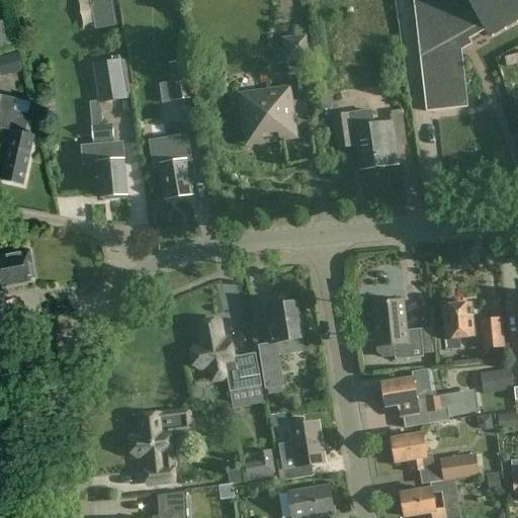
[(110,0),(87,0),(91,27),(114,24),(110,0)]
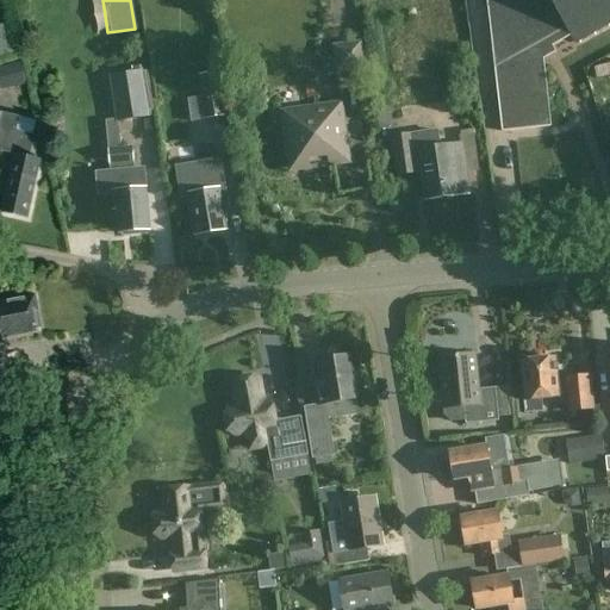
[(574,43),(609,23),(609,0),(487,0),(503,134),(551,128),(541,51),(570,36),(574,43)]
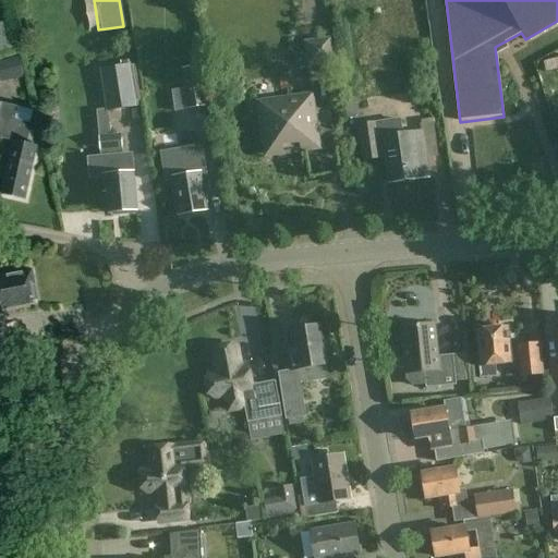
[(0,50),(13,47),(9,33),(0,34),(0,50)]
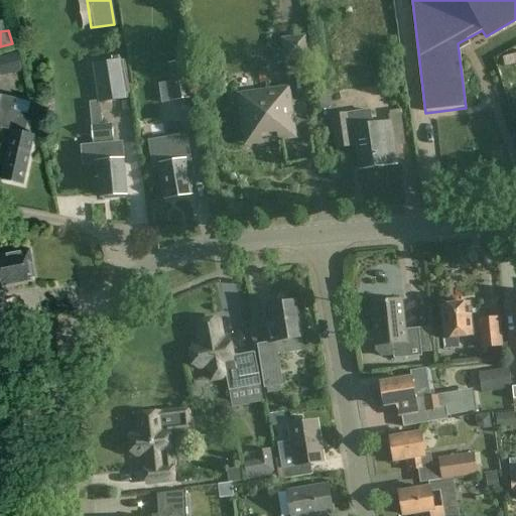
[(284,62),(308,59),(305,35),(281,38),(284,62)]
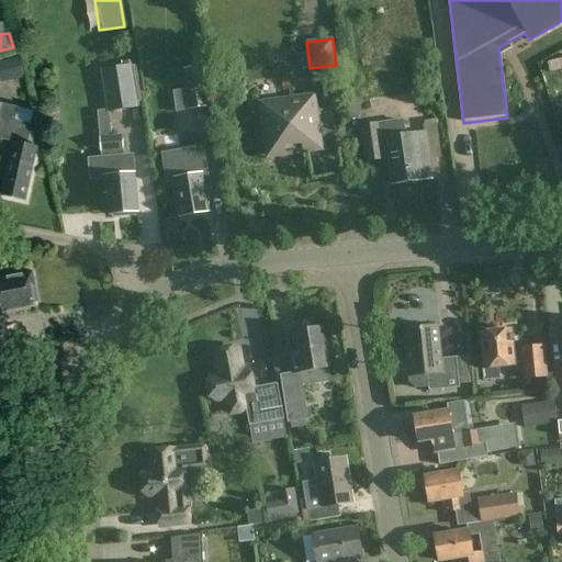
[(136,108),(130,63),(123,64),(124,68),(103,71),(109,112),(136,108)]
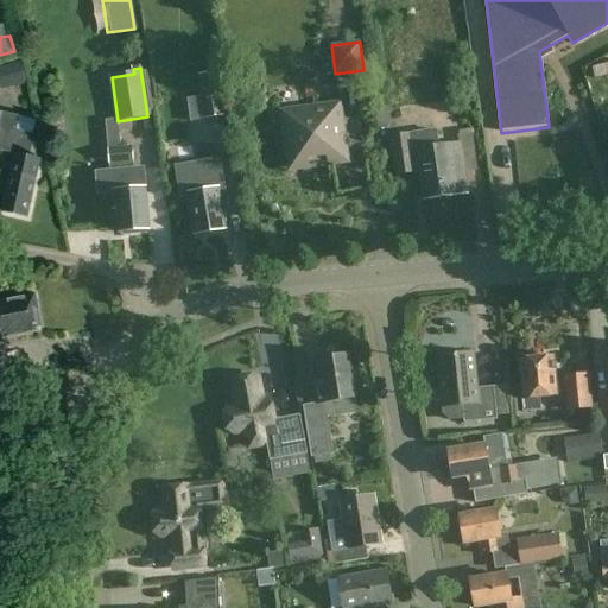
[(0,73),(0,86),(21,83),(19,69),(0,73)]
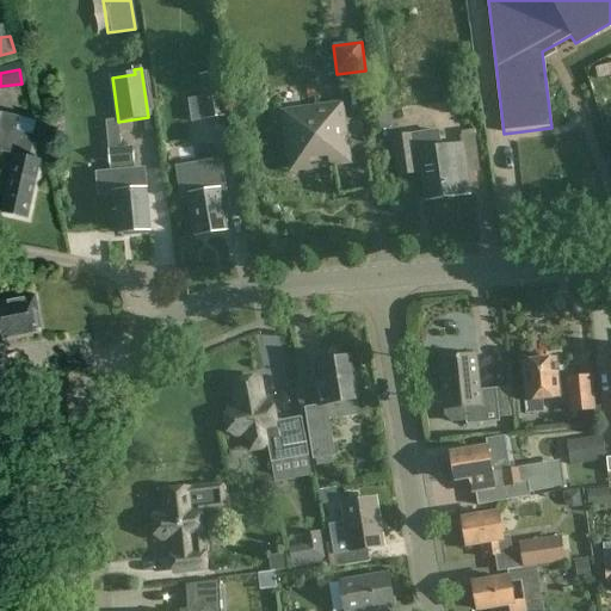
[(203,96),(186,96),(189,122),(204,121),(203,96)]
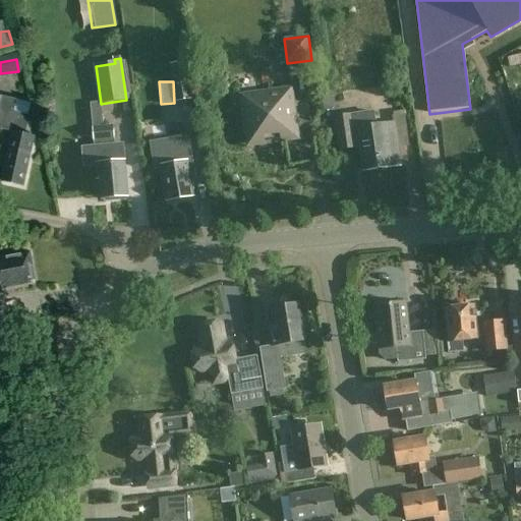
[(189,101),(186,82),(175,84),(177,103),(189,101)]
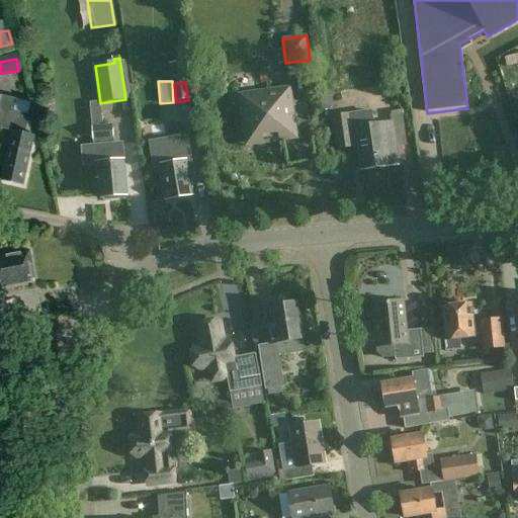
[(290,87),(238,94),(245,147),(297,140),(290,87)]
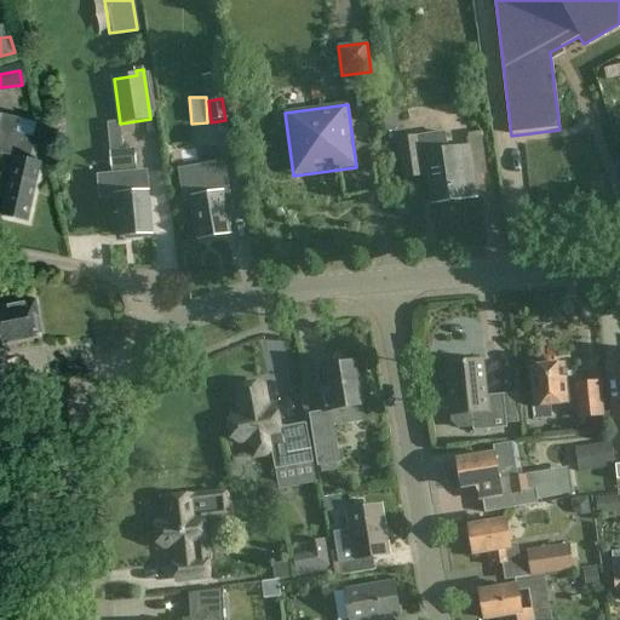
[(10,178),(1,216),(27,222),(36,184),(35,184),(40,164),(28,161),(34,139),(15,135),(18,120),(3,116),(0,115),(0,153),(12,155),(15,159),(10,178)]
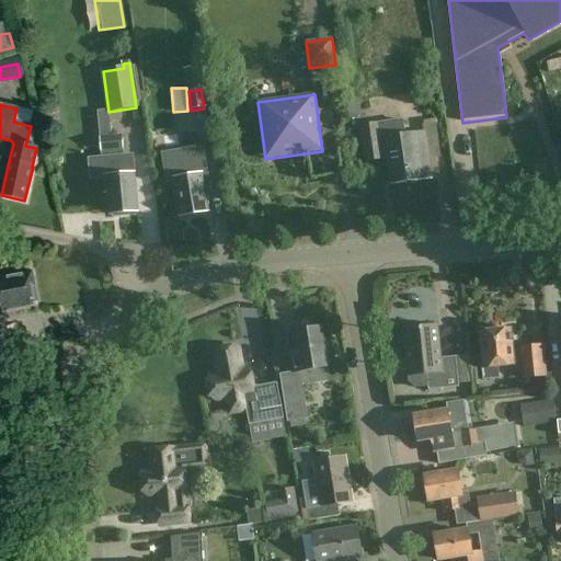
[(365,162),(388,159),(391,185),(433,180),(425,133),(403,136),(401,123),(361,129),(365,162)]
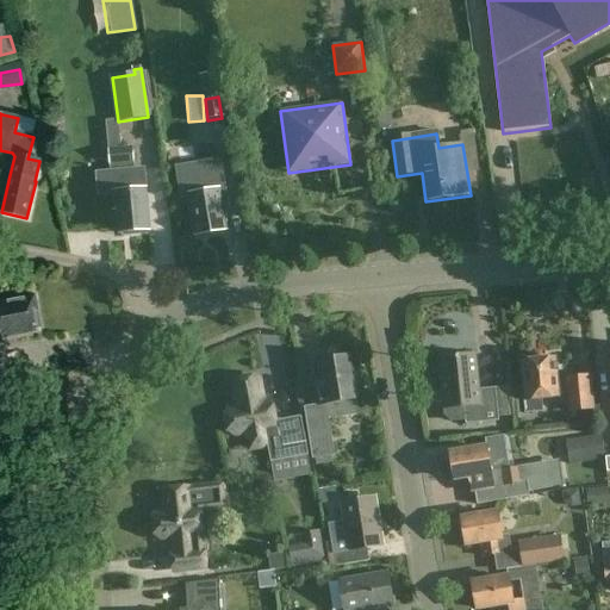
[(117,210),(119,234),(132,232),(132,236),(147,235),(147,230),(150,230),(144,169),(129,170),(128,163),(134,163),(131,148),(110,150),(111,166),(114,165),(116,172),(97,174),(99,194),(111,193),(113,210),(117,210)]
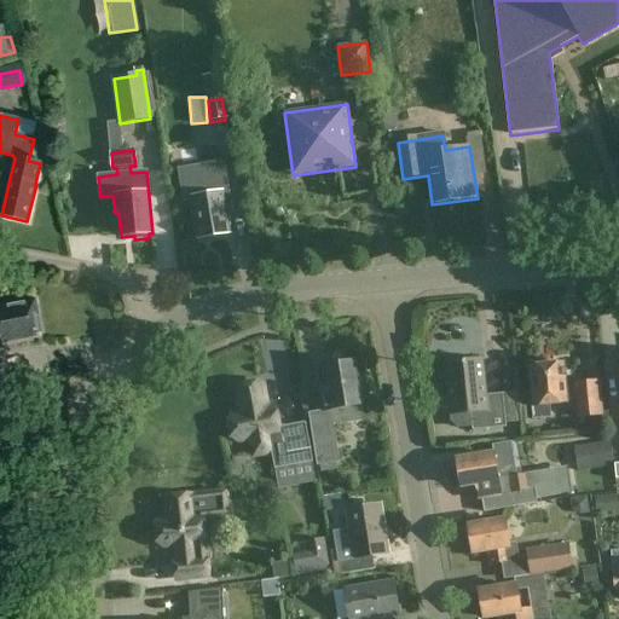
[(192,167),(217,165),(215,150),(191,152),(192,167)]
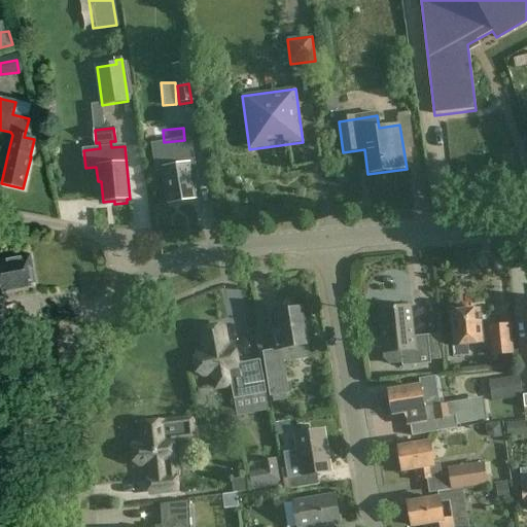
[(163,168),(169,203),(196,199),(194,182),(198,182),(192,153),(168,157),(169,167),(163,168)]
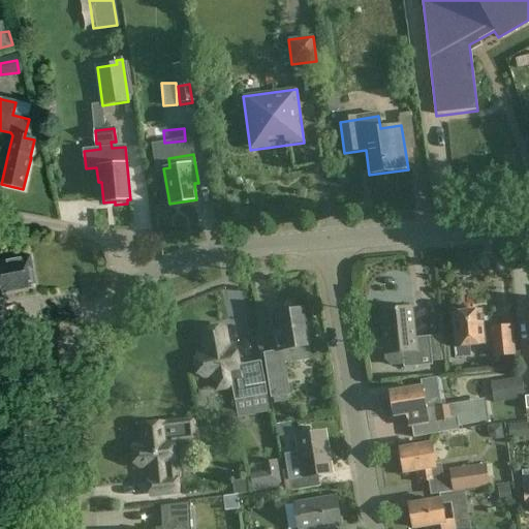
[(0,297),(1,297),(0,291),(31,286),(30,283),(33,283),(28,257),(0,261),(0,297)]
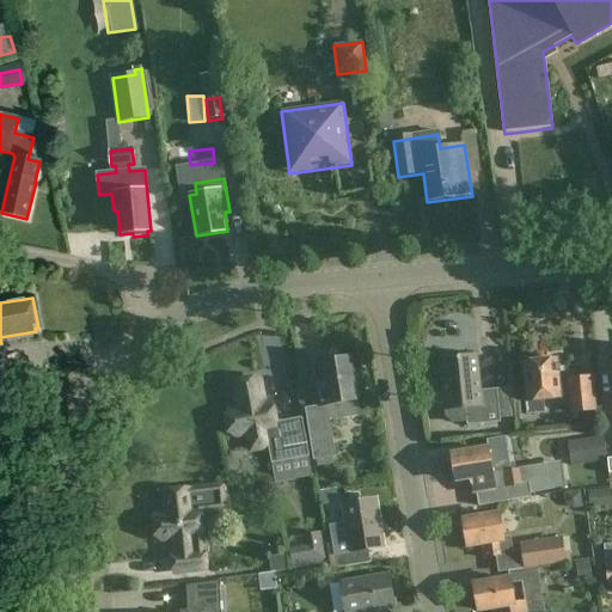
[(336,357),(334,361),(319,363),(324,389),(318,390),(322,407),(326,405),(329,421),(360,416),(357,401),(352,359),(346,360),(343,356),(336,357)]
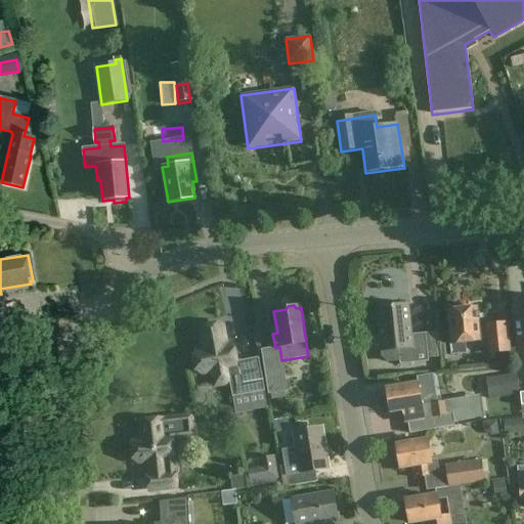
[(408,305),(377,307),(381,359),(389,365),(428,361),(426,333),(411,335),(408,305)]
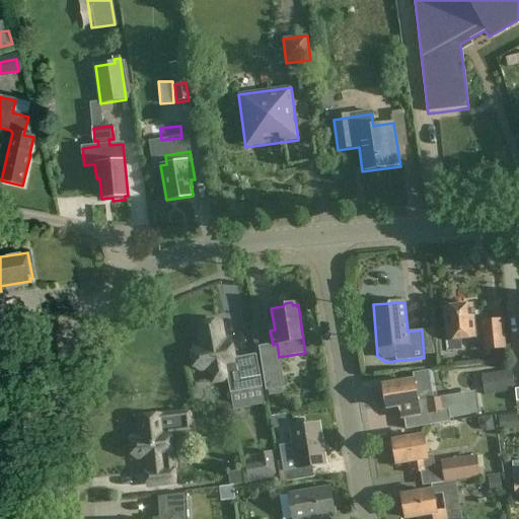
[(473,316),(475,314),(474,308),(472,307),(472,304),(444,307),(447,340),(445,340),(446,352),(462,350),(461,339),(475,338),(473,316)]
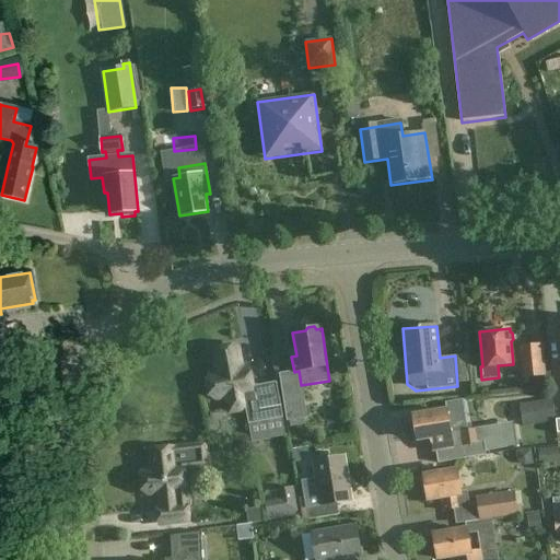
[(521,347),(524,377),(545,375),(541,346),(521,347)]
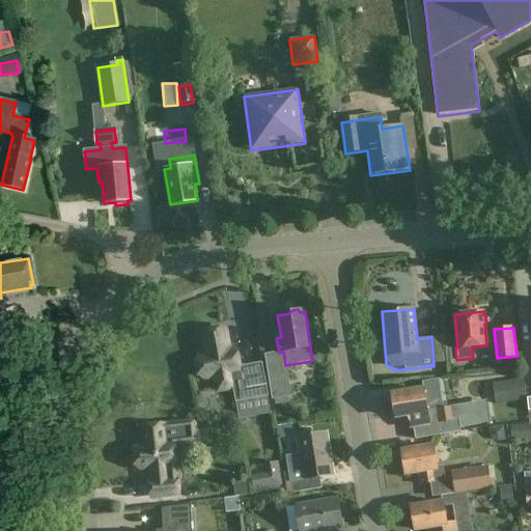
[(224,329),(203,333),(207,356),(201,357),(197,362),(199,374),(205,378),(216,375),(218,390),(248,385),(250,392),(267,389),(262,363),(245,366),(245,368),(239,369),(234,350),(228,352),(224,329)]
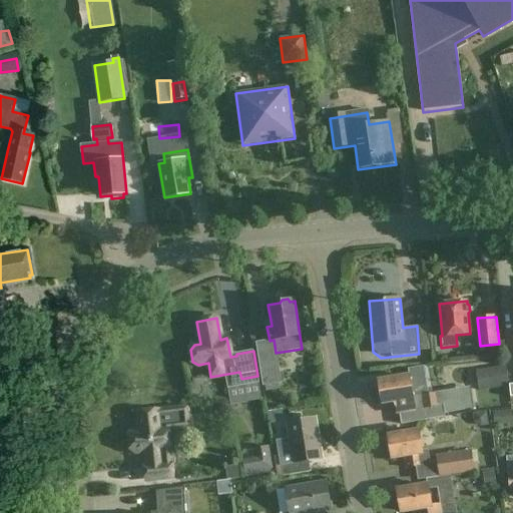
[(271,353),(259,355),(258,350),(257,350),(263,387),(281,384),(277,359),(273,360),(271,353)]
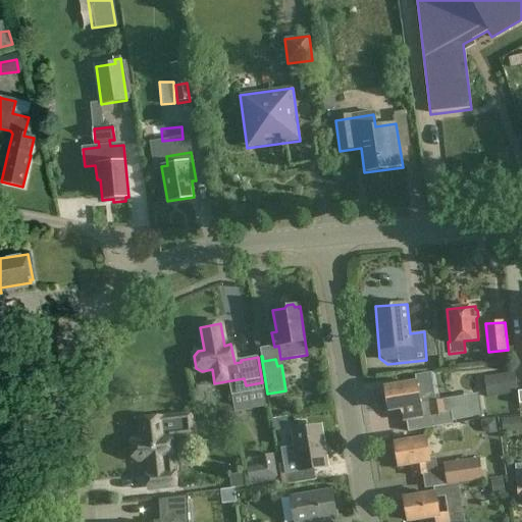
[(484,376),(487,399),(518,394),(515,372),(484,376)]
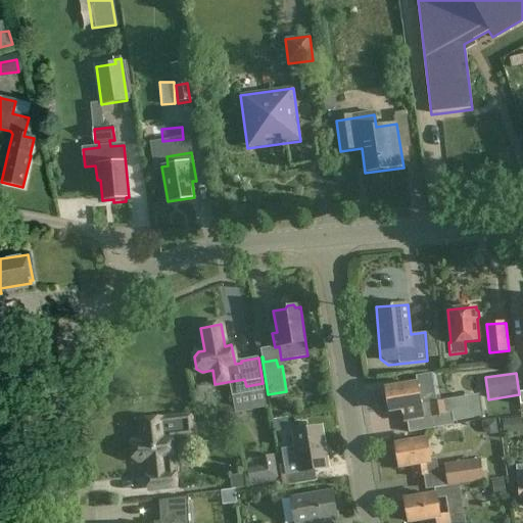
[(390,411),(403,408),(406,421),(425,418),(427,430),(455,426),(454,423),(476,419),(472,396),(432,403),(431,402),(421,405),(417,383),(386,388),(390,411)]
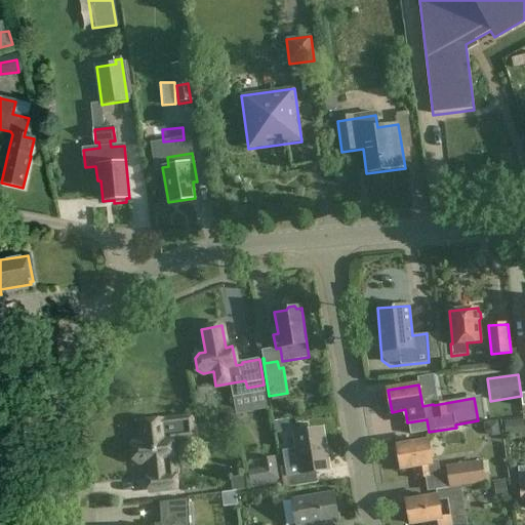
[(193,437),(191,417),(140,422),(143,441),(132,442),(128,447),(129,458),(135,462),(149,461),(150,476),(148,476),(149,491),(176,488),(174,474),(173,473),(170,439),(193,437)]
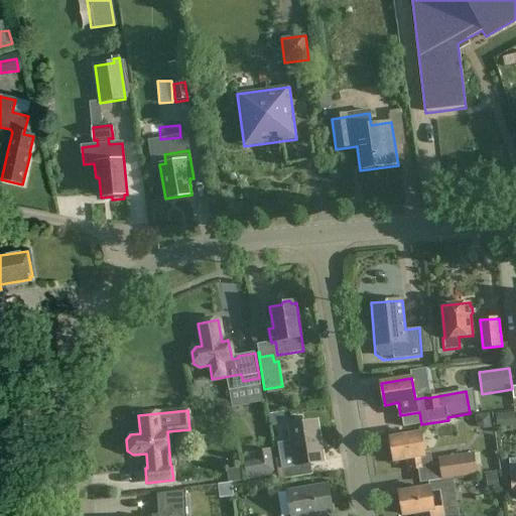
[(312,475),(310,463),(323,461),(316,421),(289,425),(296,465),(282,468),(284,479),(312,475)]
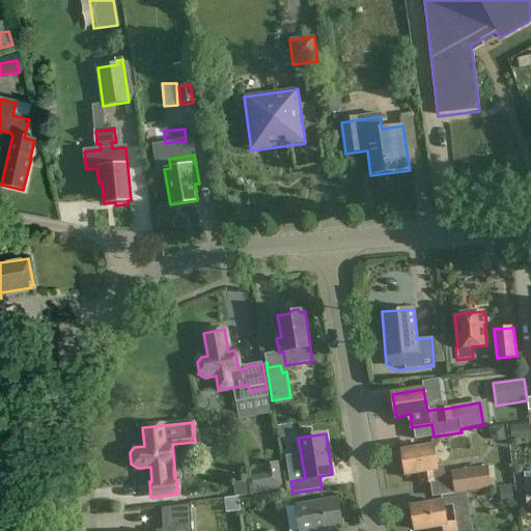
[(434,446),(402,451),(406,473),(419,471),(421,483),(445,480),(443,466),(437,467),(434,446)]
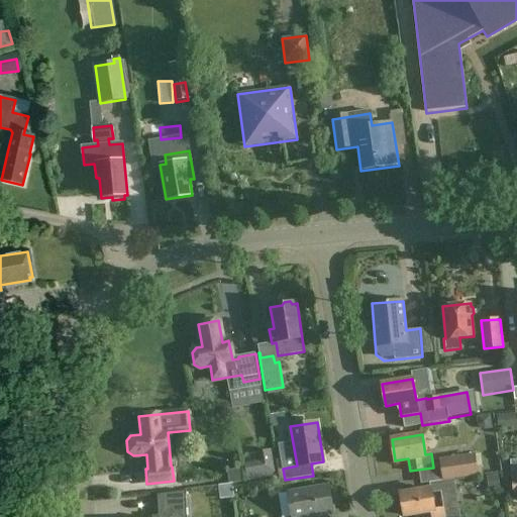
[(440,464),(443,482),(453,480),(453,481),(480,476),(476,453),(439,459),(440,464)]
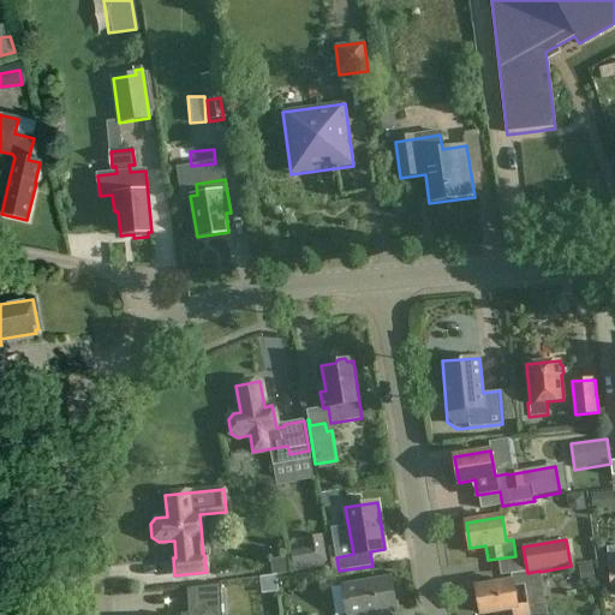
[(518,605),(514,587),(525,585),(526,597),(543,595),(539,572),(539,571),(527,573),(511,575),(512,581),(477,587),(481,614),(496,610),(496,614),(529,614),(527,604),(518,605)]
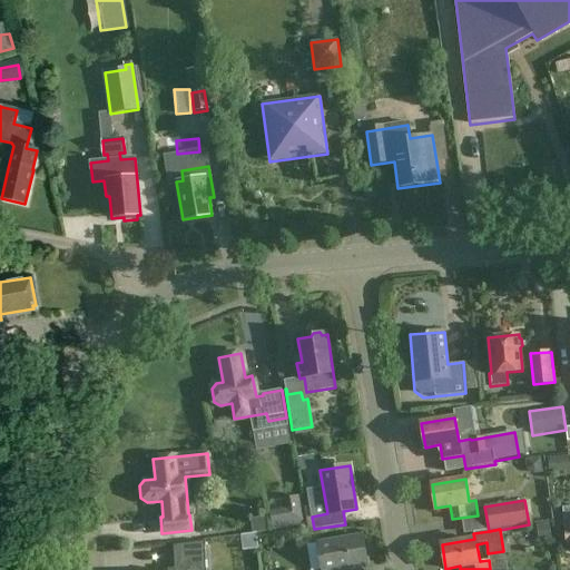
[(317,543),(322,569),(335,569),(366,564),(361,536),(317,543)]
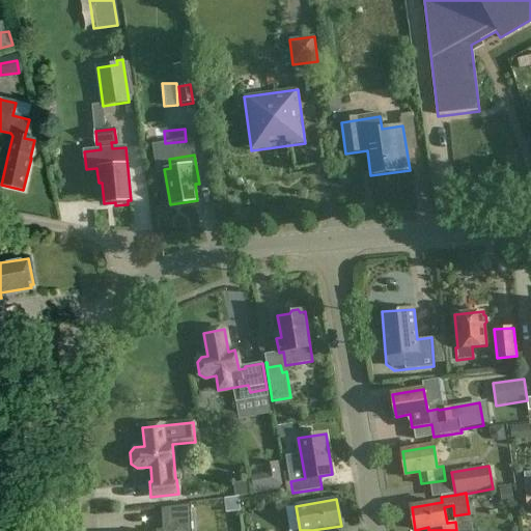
[(191,530),(191,504),(162,508),(162,530),(191,530)]
